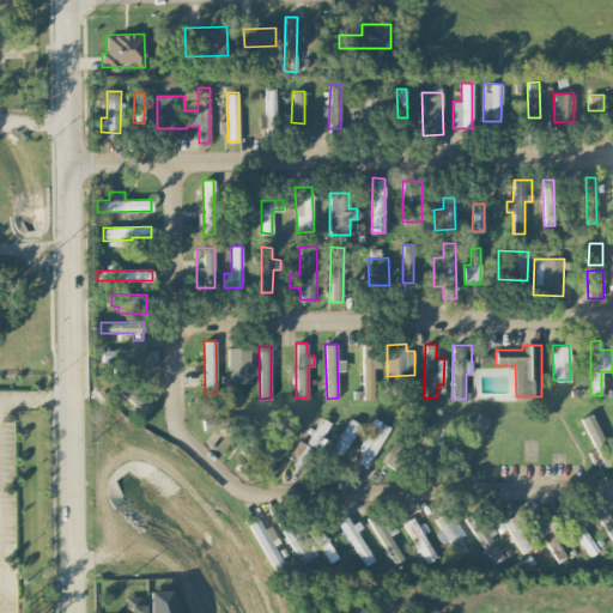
[(156,350),(102,347),(101,360),(156,363),(156,350)]
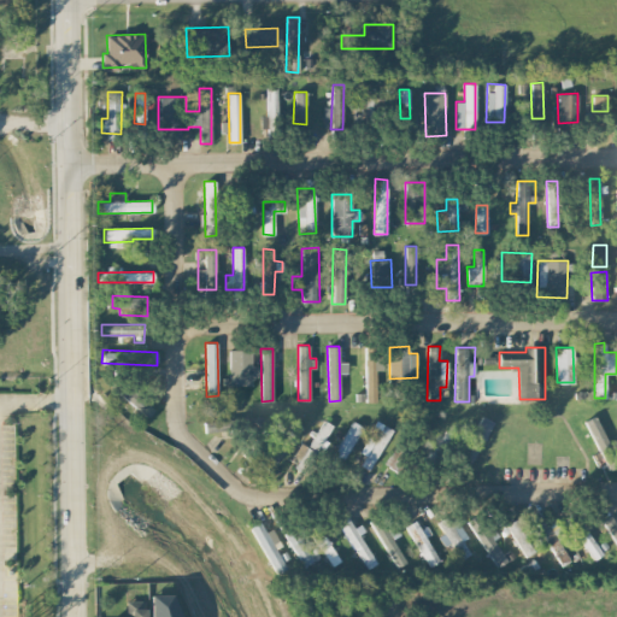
[(227,386),(254,386),(254,364),(251,364),(251,350),(227,350),(227,386)]
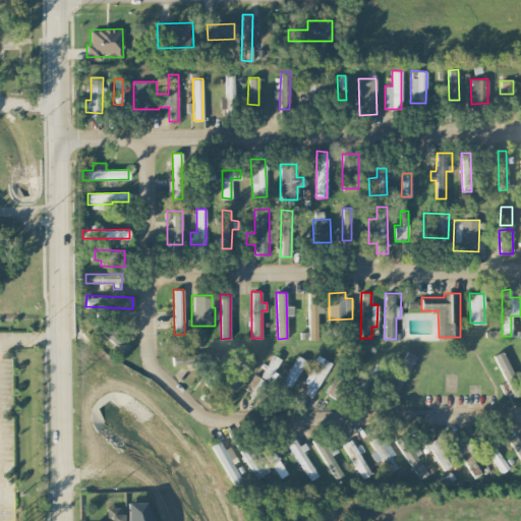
[(309,296),(307,339),(316,339),(317,312),(323,312),(324,297),(309,296)]
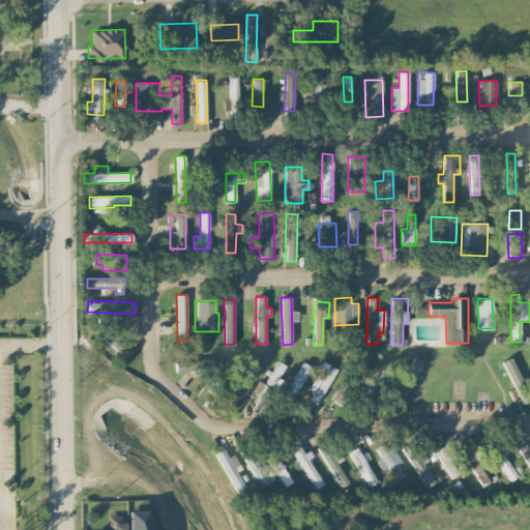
[(126,358),(133,351),(109,330),(102,337),(126,358)]
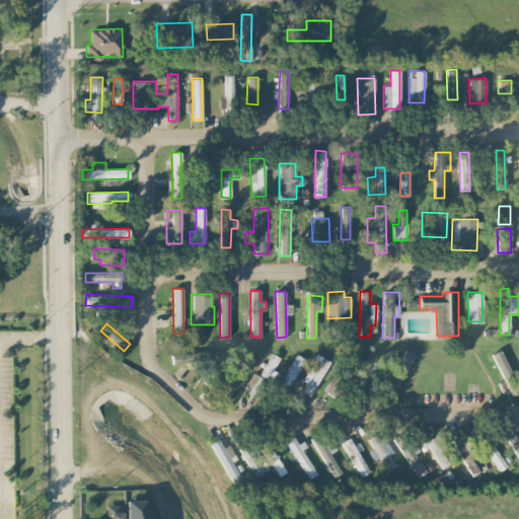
[(492,353),(512,395),(518,391),(518,385),(501,349),(492,353)]
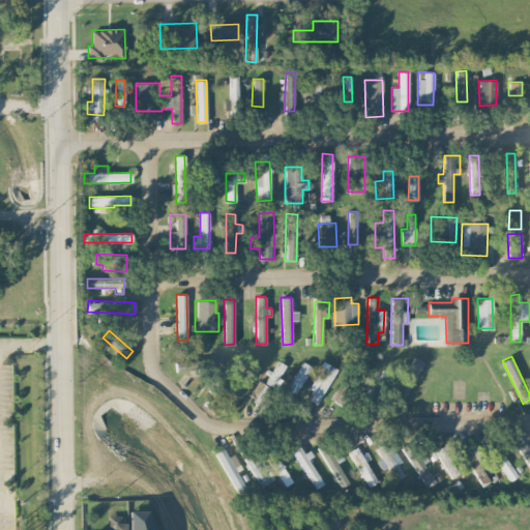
[(198,360),(175,361),(176,370),(198,370),(198,360)]
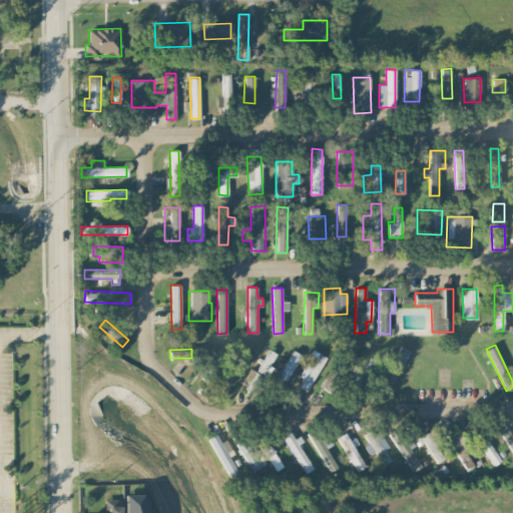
[(300,354),(291,350),(278,380),(286,384),(300,354)]
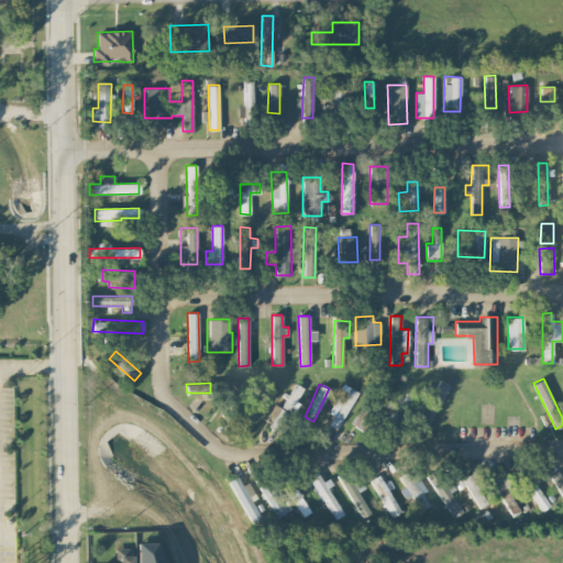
[(389,389),(381,385),(365,414),(362,421),(370,426),(389,389)]
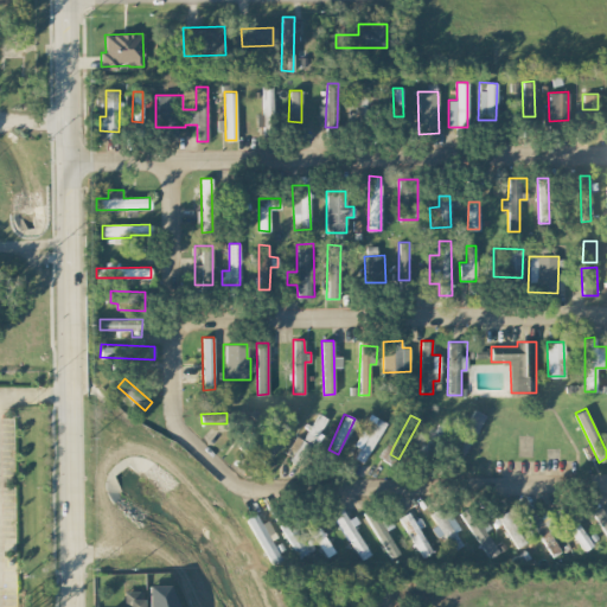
[(384,425),(370,416),(349,454),(363,462),(384,425)]
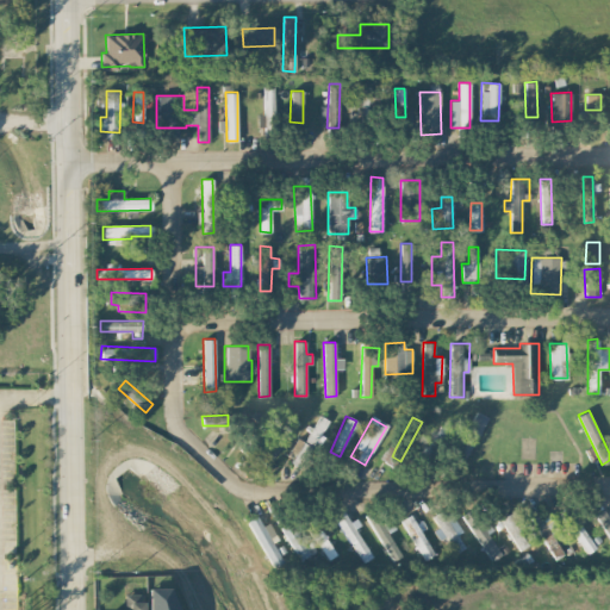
[(464,548),(456,534),(461,531),(448,506),(434,515),(453,553),(464,548)]
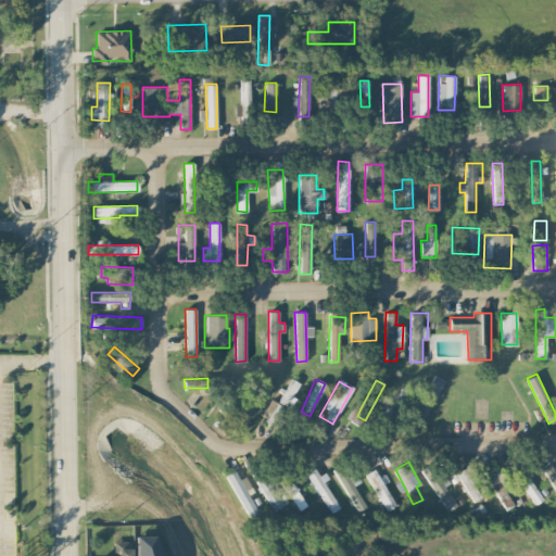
[(454,474),(474,500),(487,491),(467,464),(454,474)]
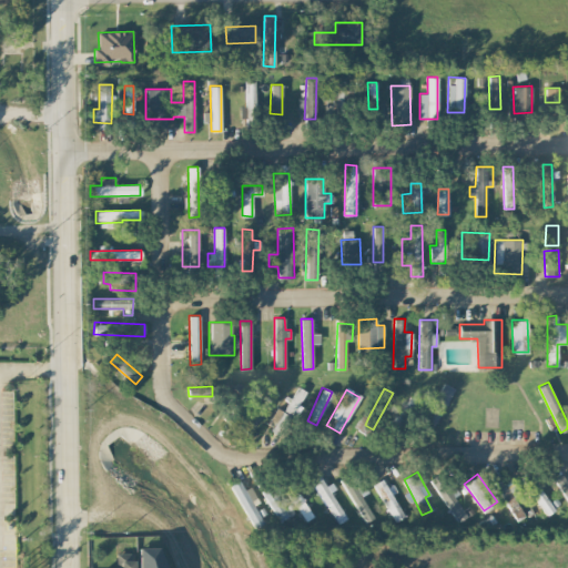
[(567,480),(565,476),(556,483),(567,500),(567,480)]
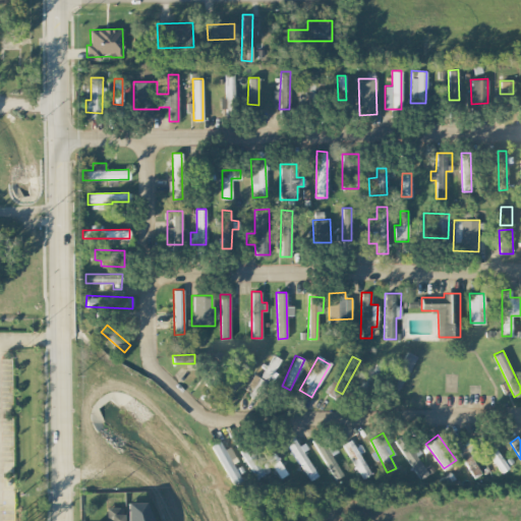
[(333,476),(340,473),(323,438),(314,442),(333,476)]
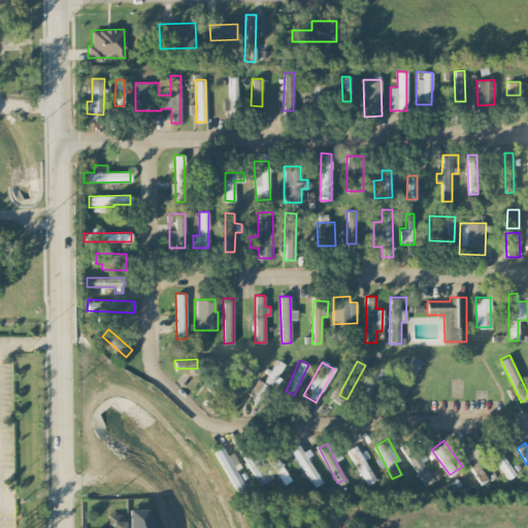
[(312,487),(321,482),(299,444),(292,449),(312,487)]
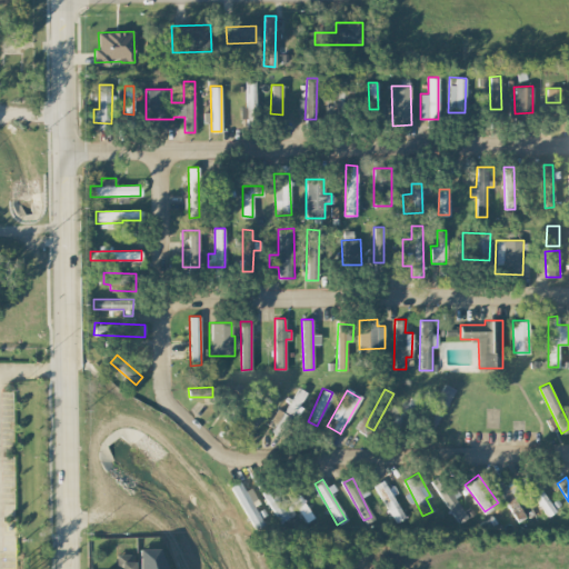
[(405,517),(383,479),(373,485),(395,522),(405,517)]
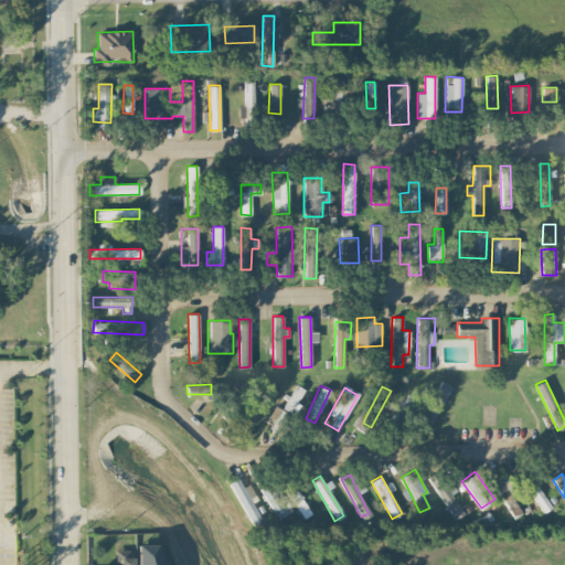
[(252,524),(262,520),(252,502),(257,499),(248,483),(243,487),(237,477),(228,481),(252,524)]
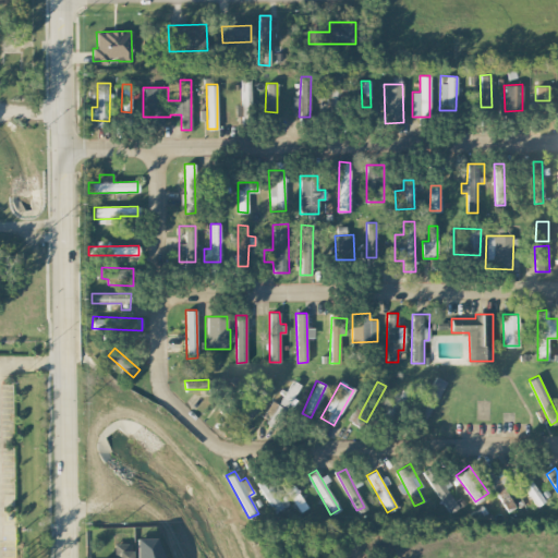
[(306,507),(287,473),(279,477),(298,511),(306,507)]
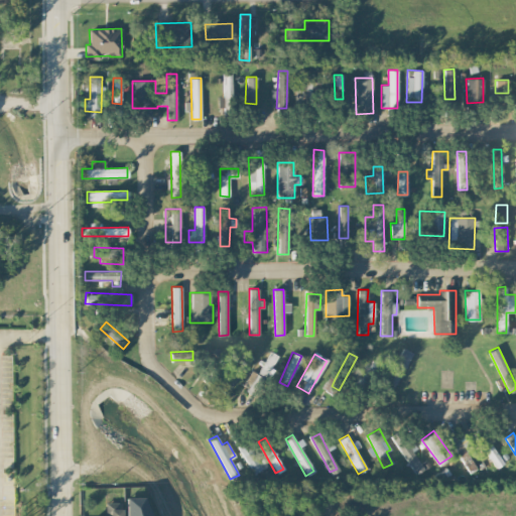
[(417,447),(409,437),(396,447),(416,474),(424,468),(411,452),(417,447)]
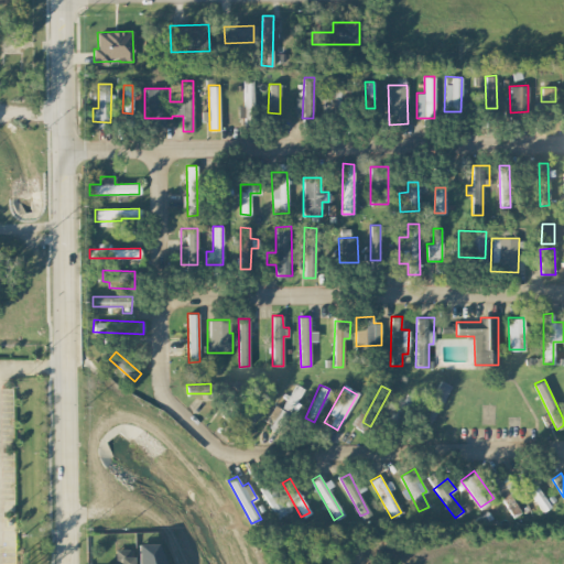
[(527,481),(540,511),(549,507),(535,478),(527,481)]
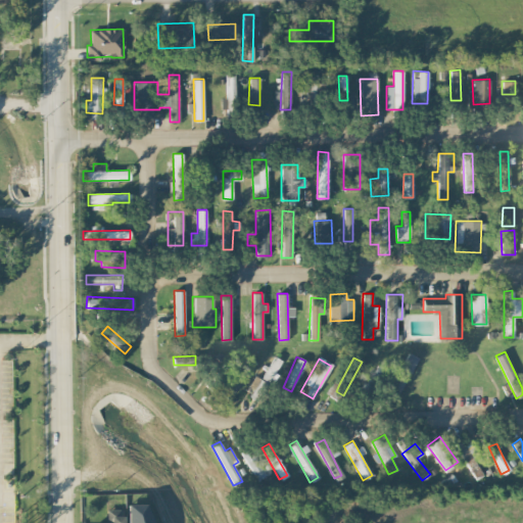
[(265,474),(249,446),(240,452),(256,479),(265,474)]
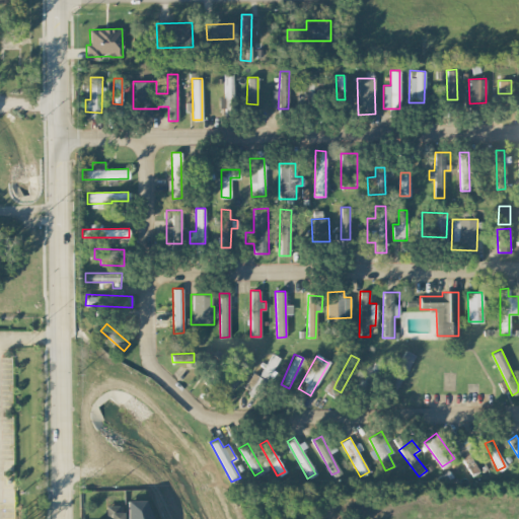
[(458,448),(469,475),(476,472),(465,445),(458,448)]
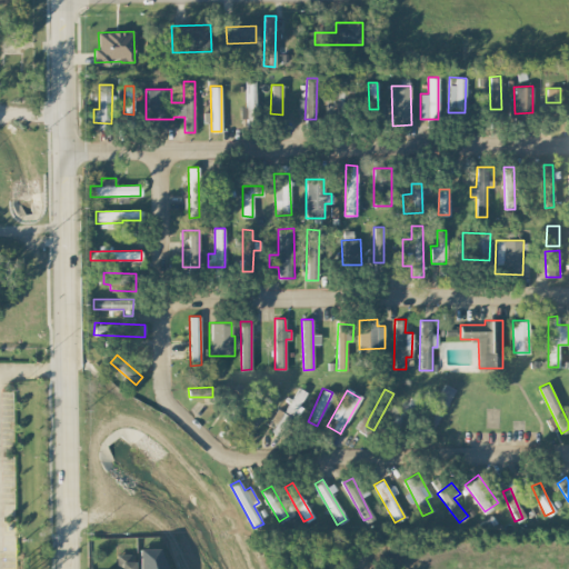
[(138,548),(138,568),(167,568),(167,548),(138,548)]
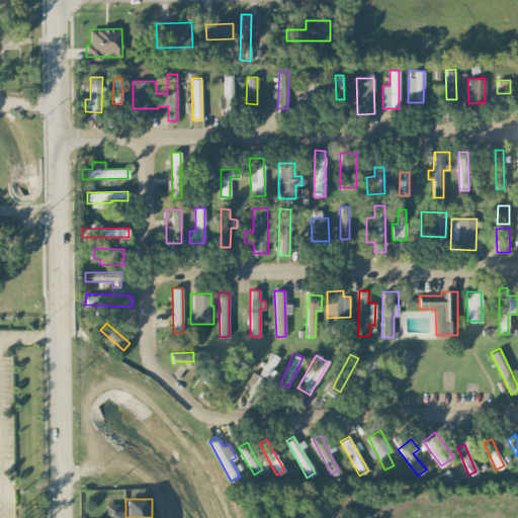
[(121,517),(121,504),(107,504),(106,517),(121,517)]
